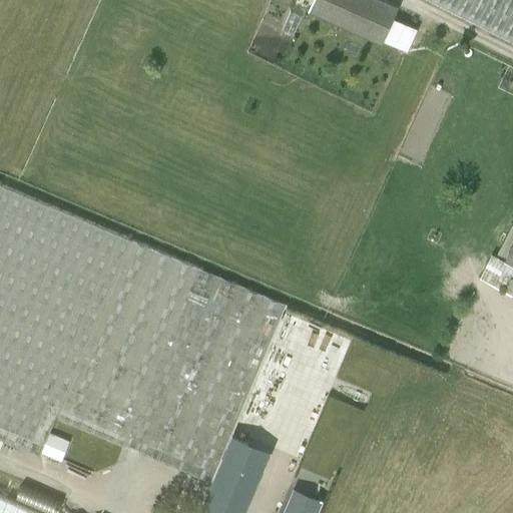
[(383,45),(399,9),(400,7),(383,0),(314,0),(309,13),(383,45)]
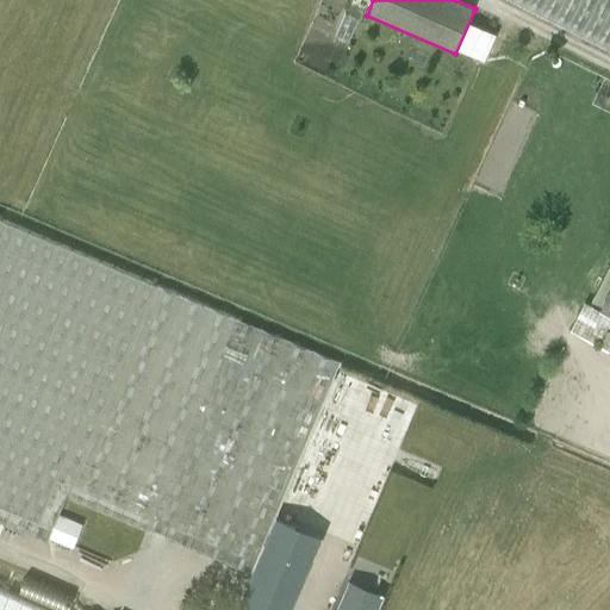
[(609,0),(510,0),(609,50),(609,0)]
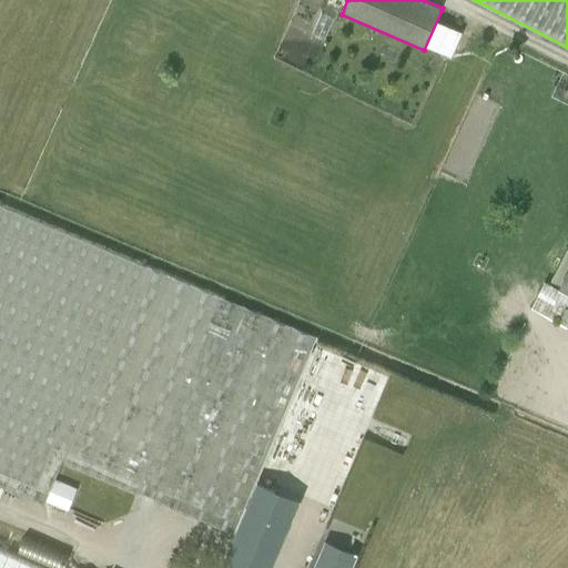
[(233,535),(245,508),(316,337),(1,205),(0,208),(0,486),(44,505),(46,503),(54,480),(62,463),(233,535)]
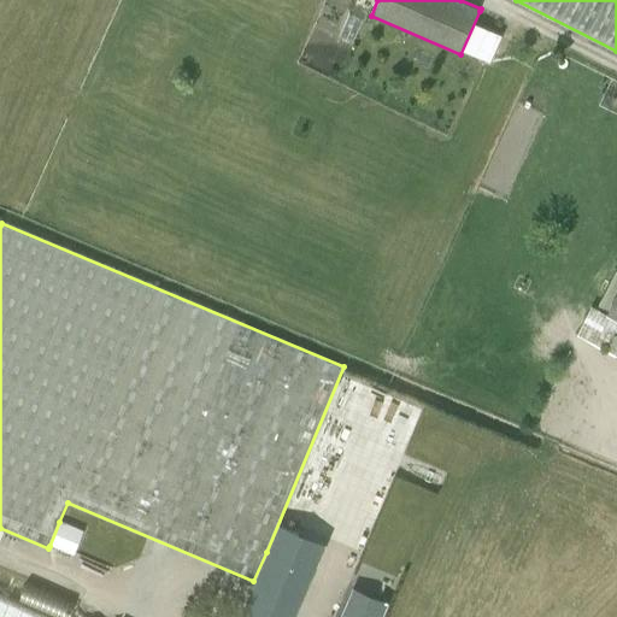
[(616,265),(597,306),(616,317),(616,265)]
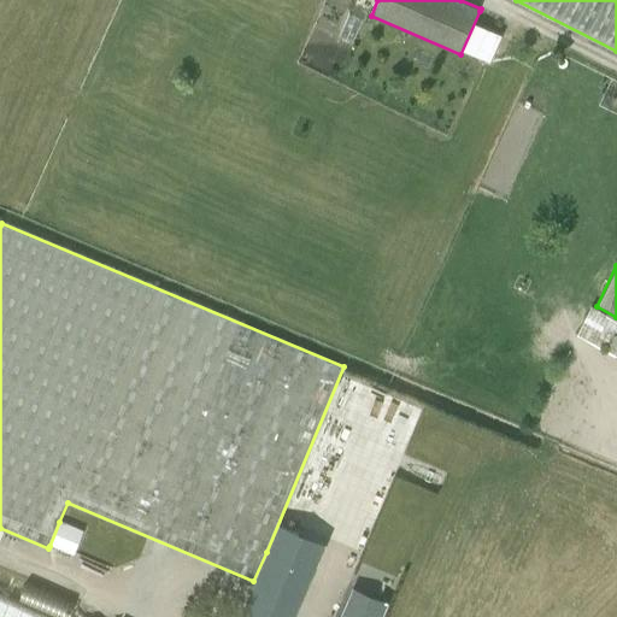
[(83,532),(59,522),(50,546),(74,554),(83,532)]
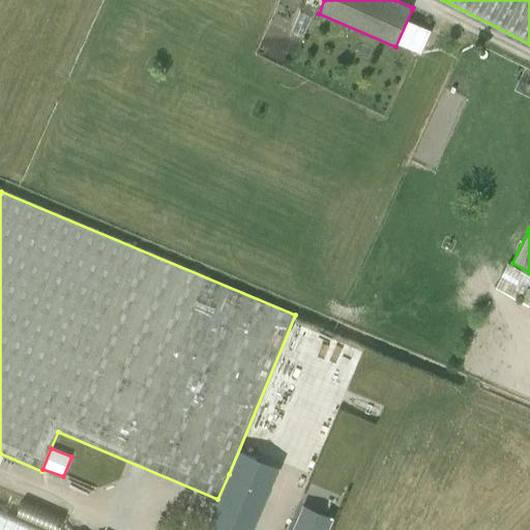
[(251,529),(268,490),(229,474),(217,499),(204,529),(251,529)]
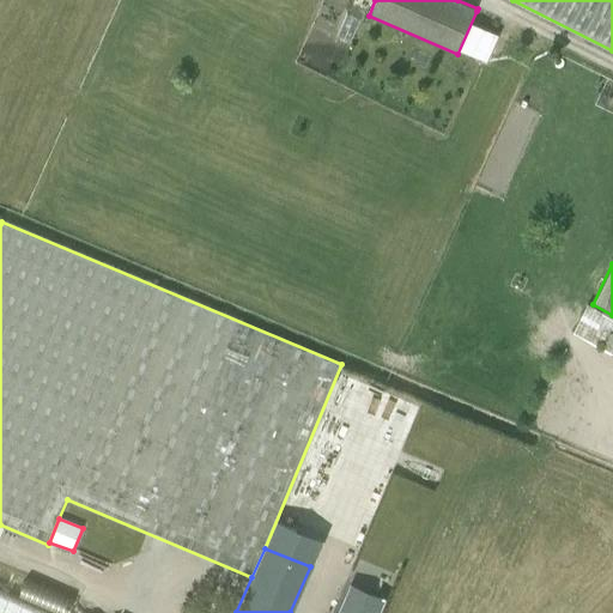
[(0,612),(50,612),(0,590),(0,612)]
